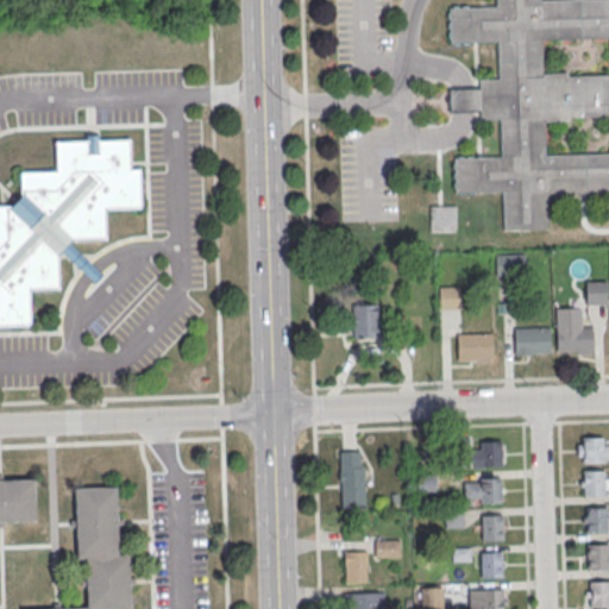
[(608,207),(608,0),(493,0),(493,1),(451,12),(447,37),(500,46),(494,80),(451,92),(447,110),(503,119),(497,151),(456,163),(452,187),(497,194),(506,224),(544,231),(550,199),(608,207)]
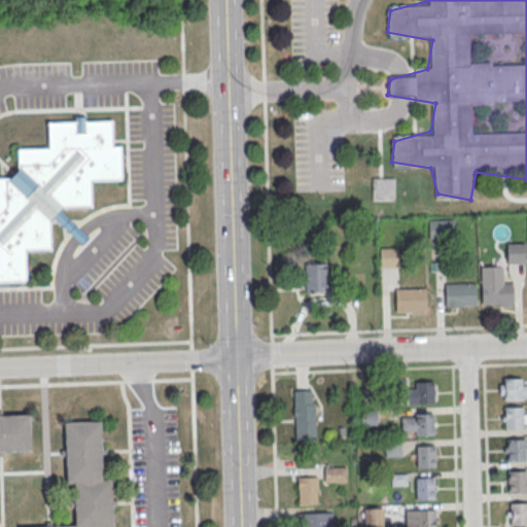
[(0,281),(26,281),(26,250),(50,250),(50,233),(76,232),(75,207),(92,207),(91,180),(121,179),(120,145),(112,146),(111,120),(84,121),(84,116),(74,116),(74,121),(47,123),(48,147),(16,148),(16,177),(0,177),(0,281)]
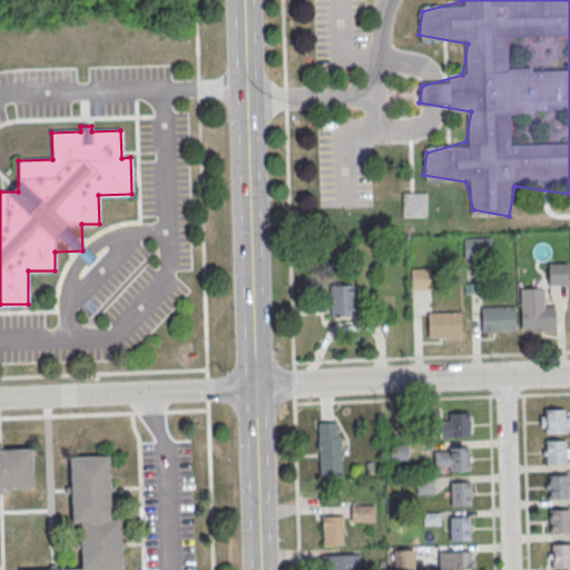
[(425,215),(425,192),(402,192),(402,215),(425,215)]
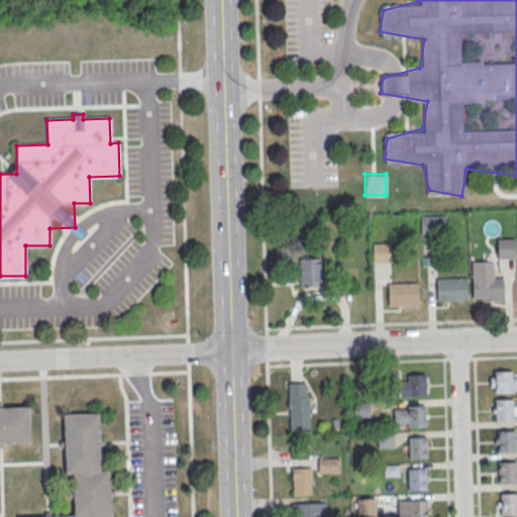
[(497,257),(514,257),(514,238),(497,238),(497,257)]
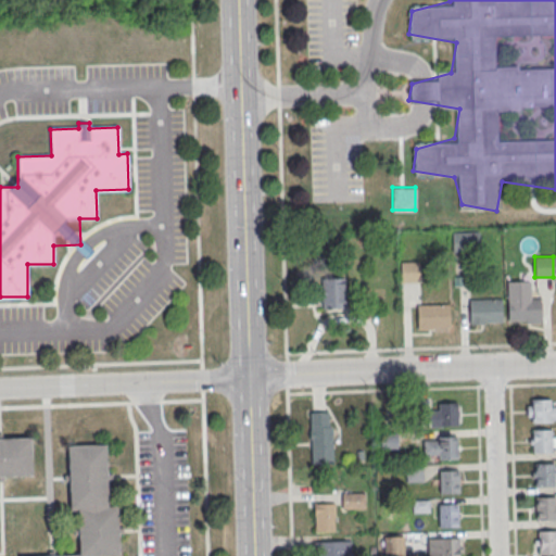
[(401,261),(401,281),(419,281),(419,261),(401,261)]
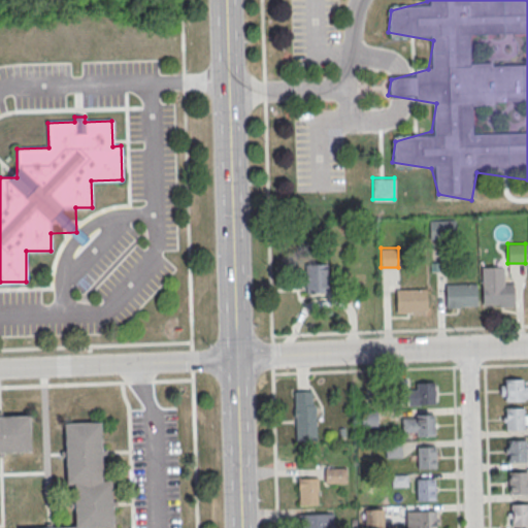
[(327,263),(303,263),(303,294),(327,294),(327,263)]
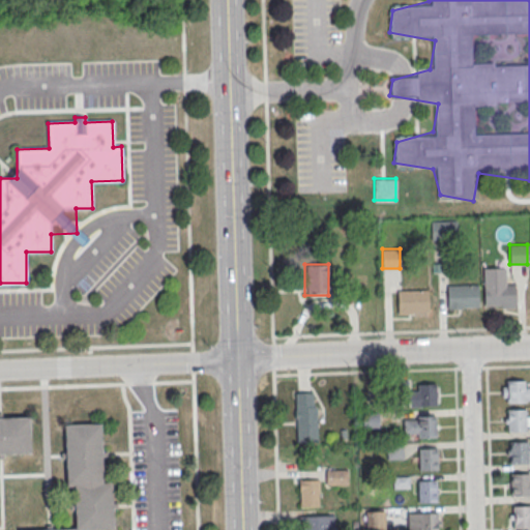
[(483,267),(483,307),(514,306),(514,282),(505,282),(505,267),(483,267)]
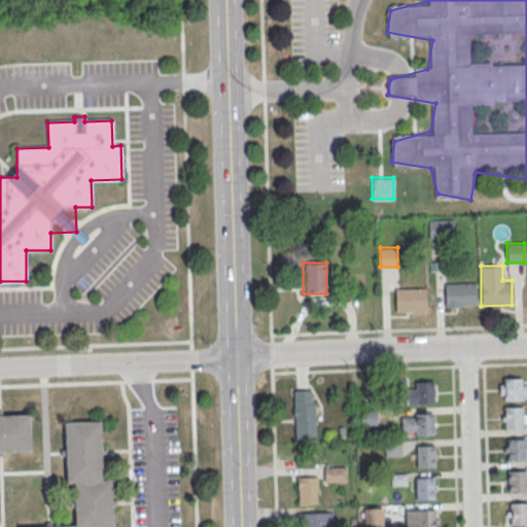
[(445,283),(445,307),(476,306),(476,283),(445,283)]
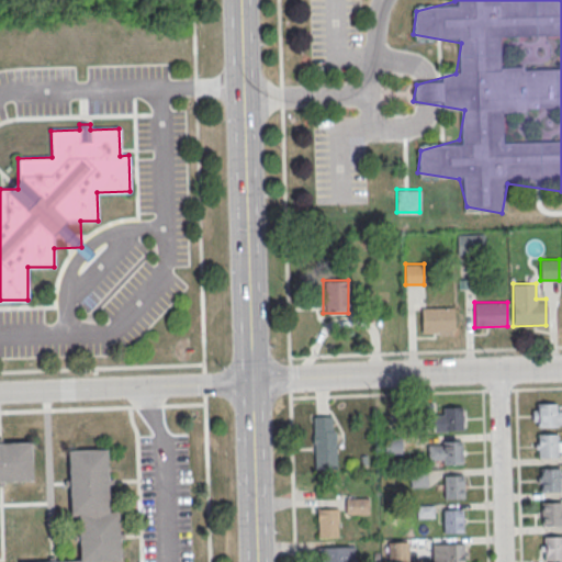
[(453,307),(420,307),(420,332),(453,332),(453,307)]
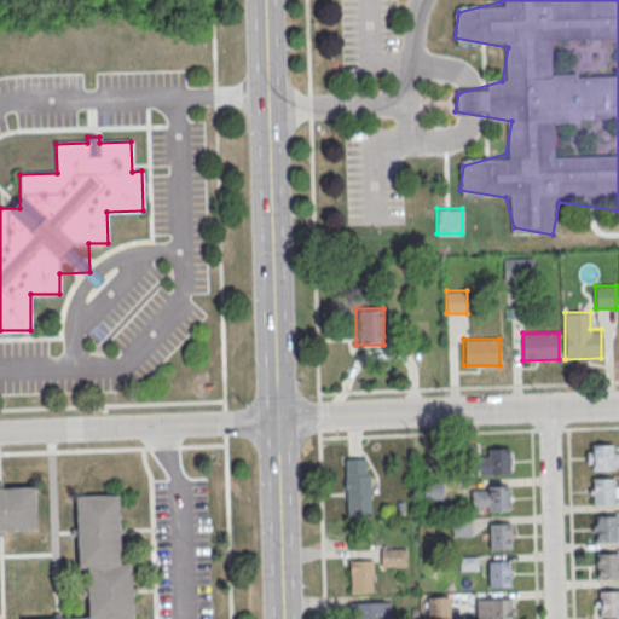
[(591,446),(612,446),(613,472),(591,473),(591,446)]
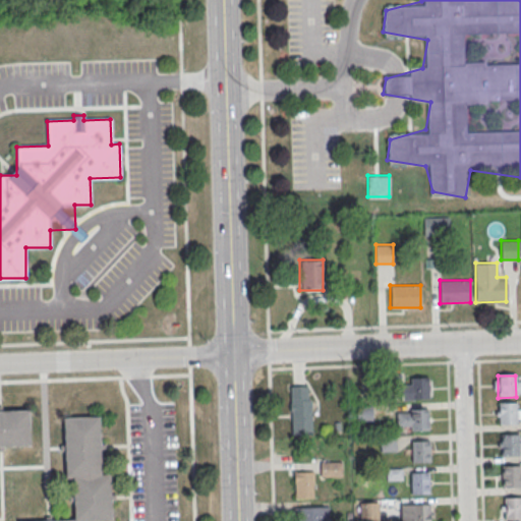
[(411,380),(428,379),(429,401),(411,401),(411,380)]
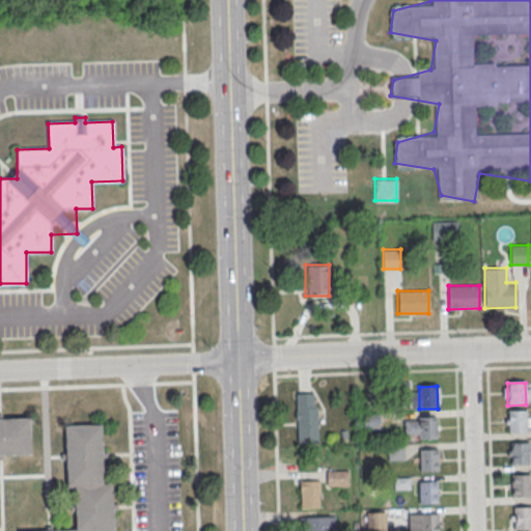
[(316,443),(316,392),(296,392),(296,443),(316,443)]
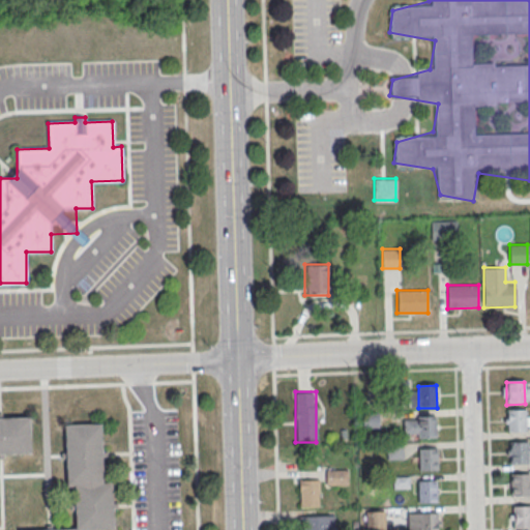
[(506,412),(525,411),(525,434),(507,434),(506,412)]
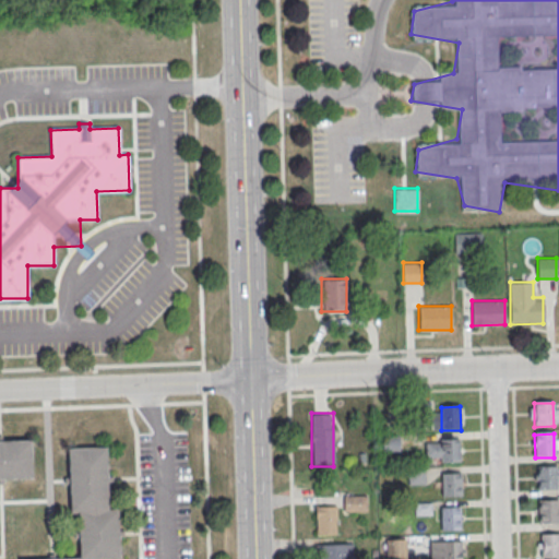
[(400,436),(382,435),(382,451),(400,452),(400,436)]
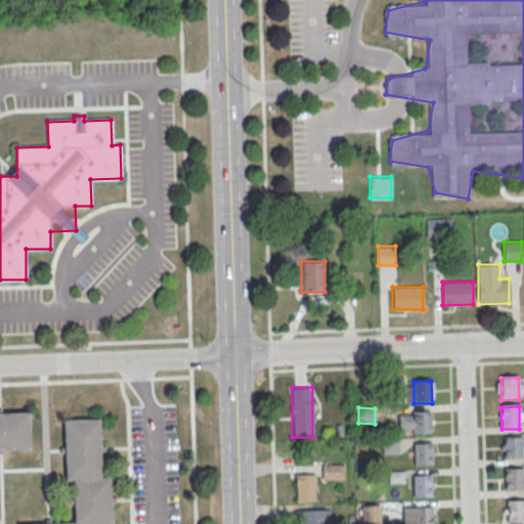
[(0,413),(28,413),(29,451),(0,451),(0,413)]
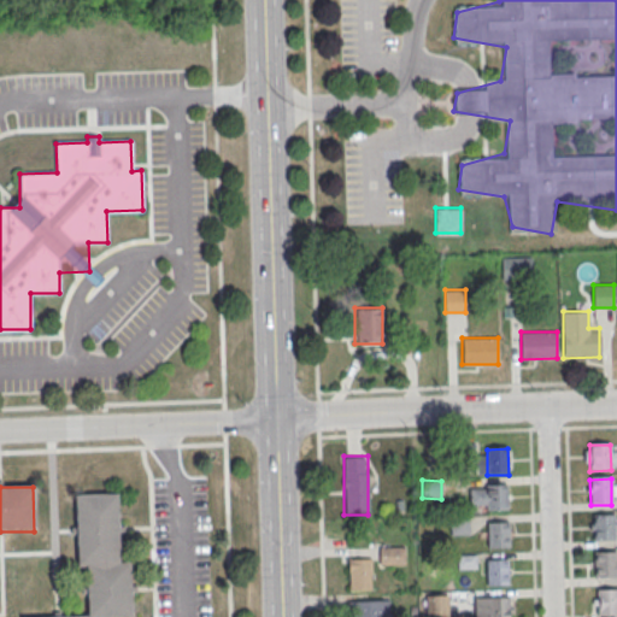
[(486,487),(507,487),(507,512),(487,512),(486,487)]
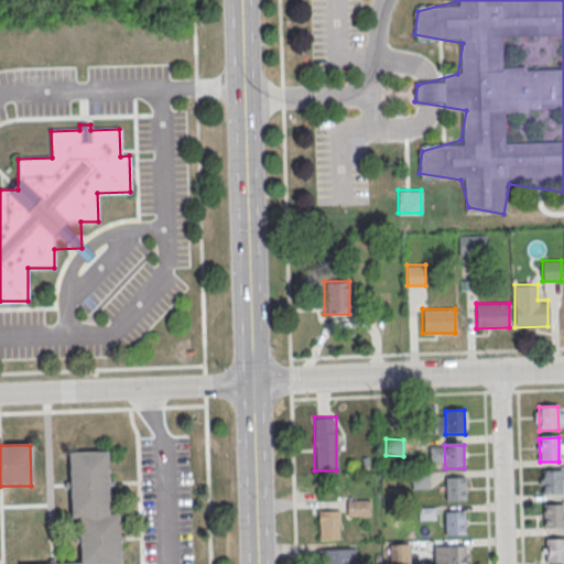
[(79,563),(77,519),(69,520),(67,455),(106,454),(108,514),(119,514),(119,563),(79,563)]
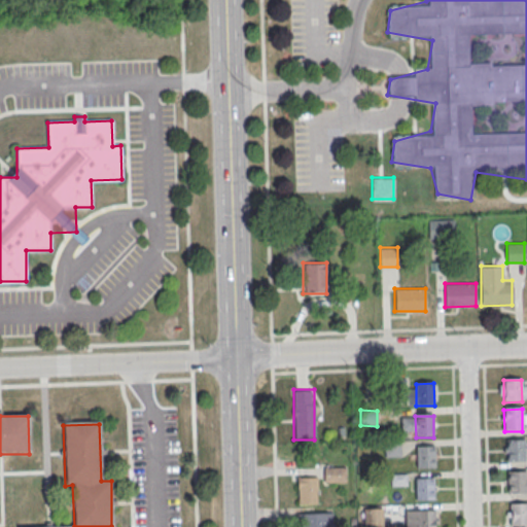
[(505,442),(524,441),(524,463),(506,463),(505,442)]
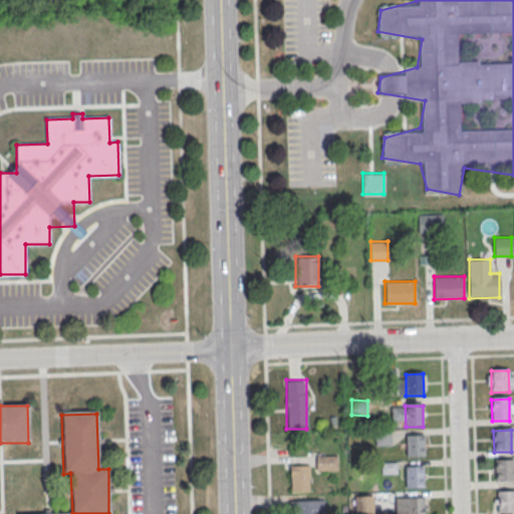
[(377,432),(377,445),(390,444),(390,432),(377,432)]
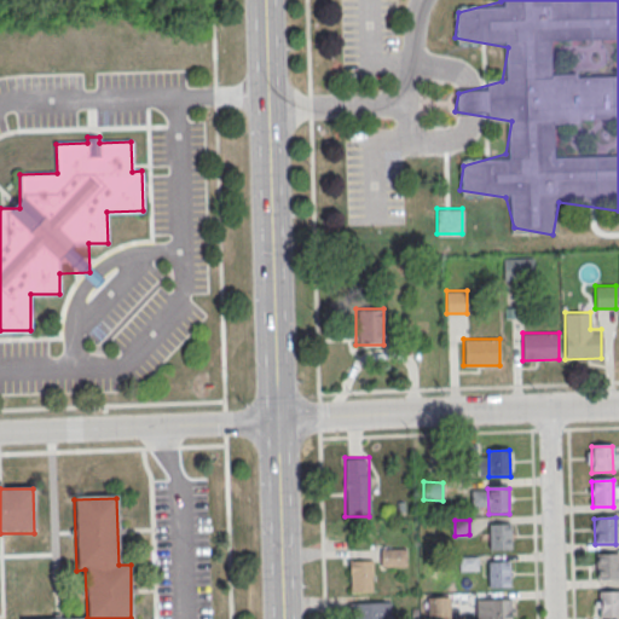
[(490,526),(510,526),(512,551),(491,551),(490,526)]
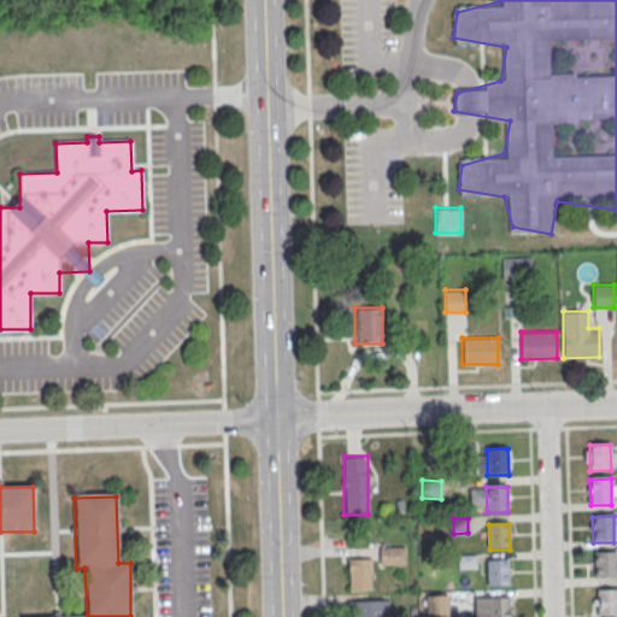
[(405,546),(378,546),(378,564),(405,564),(405,546)]
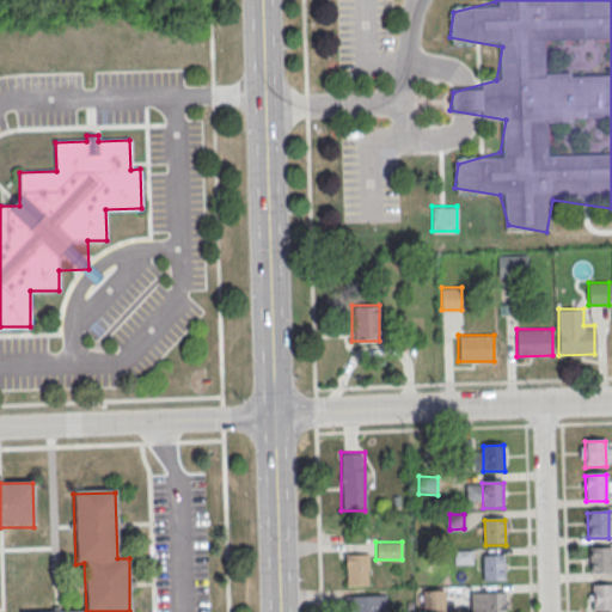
[(589,550),(610,549),(611,575),(589,575),(589,550)]
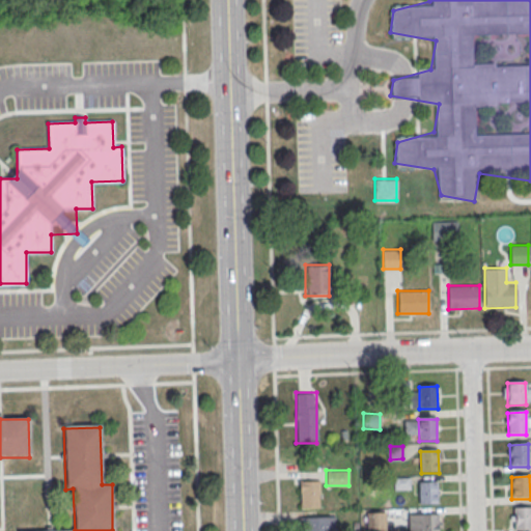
[(300,507),(319,507),(319,480),(300,480),(300,507)]
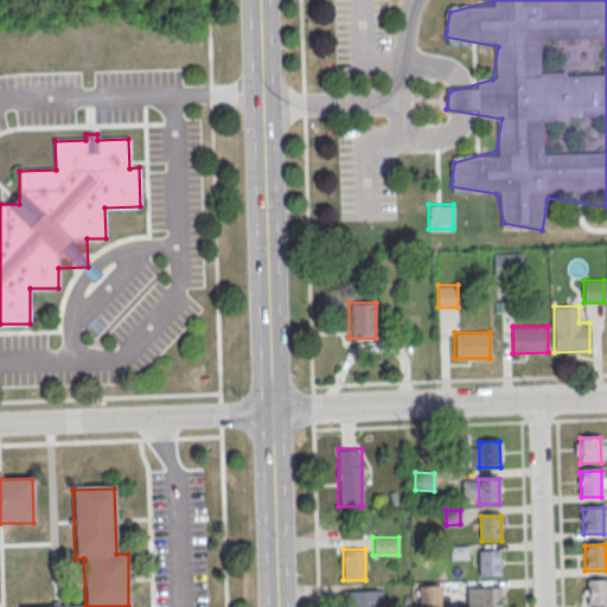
[(479,553),(500,551),(500,577),(480,577),(479,553)]
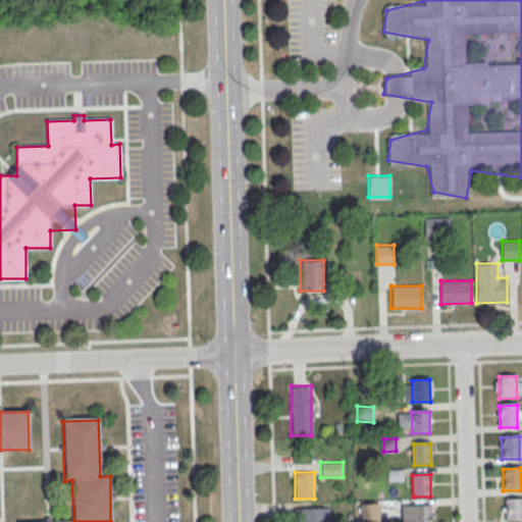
[(506,521),(505,501),(521,500),(521,521),(506,521)]
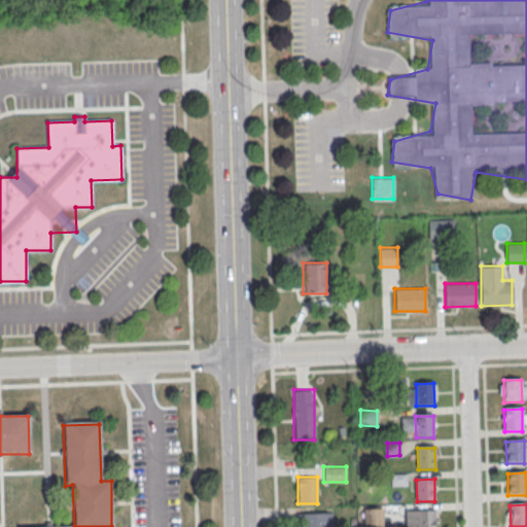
[(417,526),(417,512),(434,512),(434,526),(417,526)]
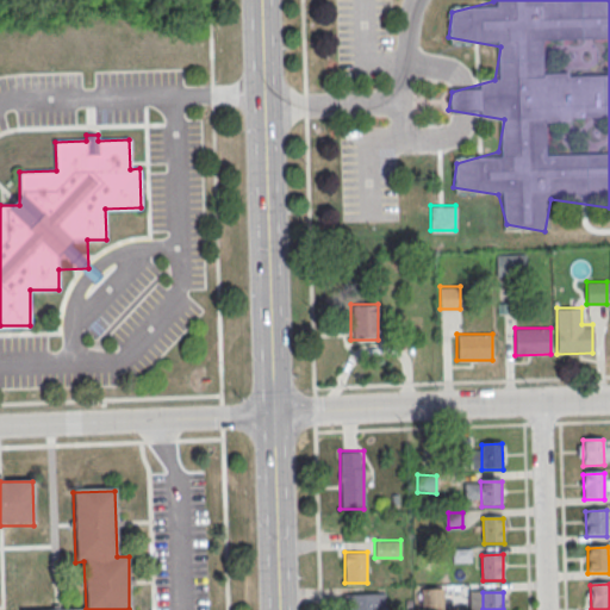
[(343,609),(343,596),(384,595),(384,609),(343,609)]
